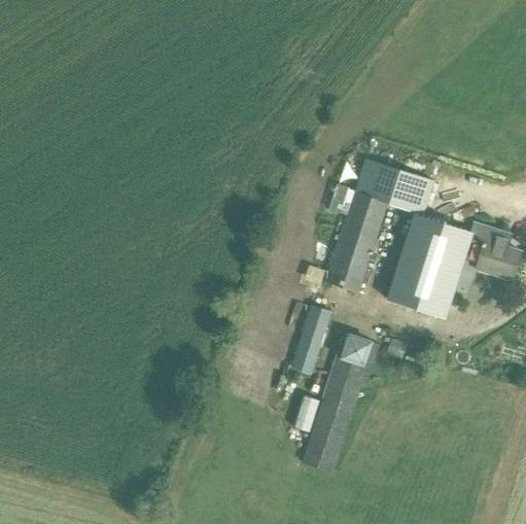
[(434,181),(365,159),(326,282),(357,291),(386,200),(415,209),(387,299),(445,317),(465,254),(480,258),(477,267),(513,278),(521,251),(500,244),(504,233),(475,222),(471,232),(423,216),(434,181)]
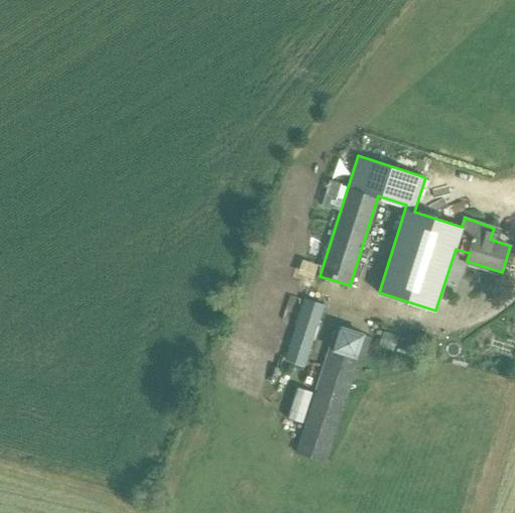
[(284,359),(307,366),(327,302),(304,297),(284,359)]
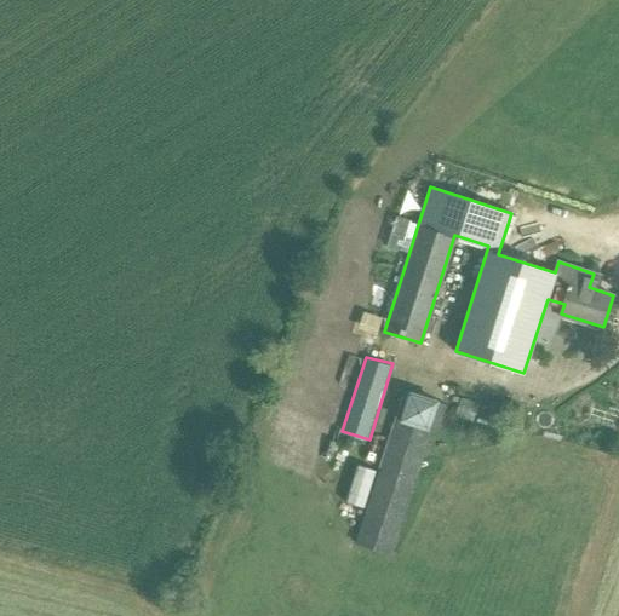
[(405,387),(357,531),(394,541),(439,399),(405,387)]
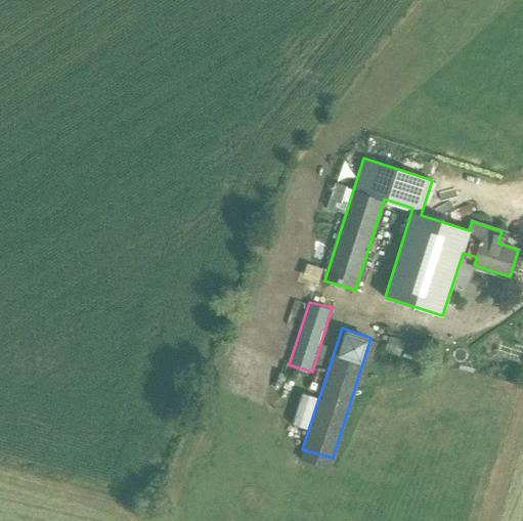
[(383,351),(399,355),(404,340),(389,336),(383,351)]
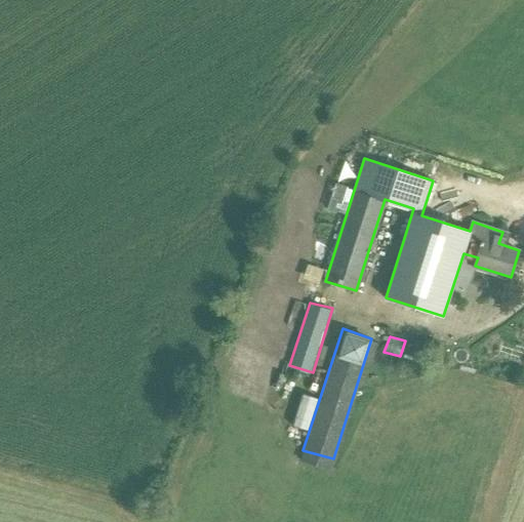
[(422,339),(413,337),(411,345),(420,348),(422,339)]
